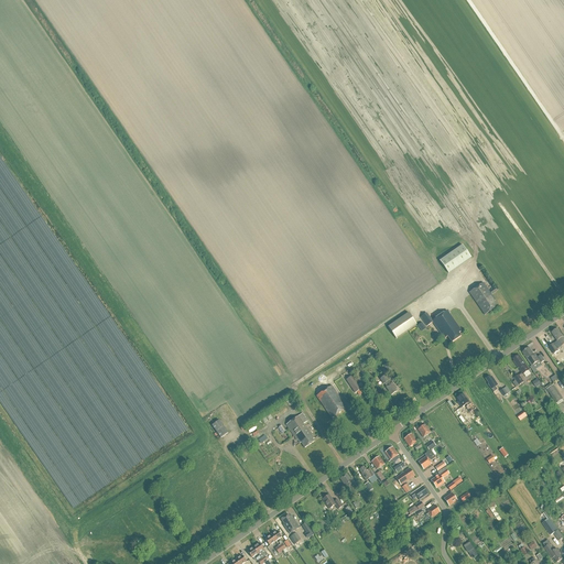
[(462,245),(437,259),(446,272),(469,258),(462,245)]
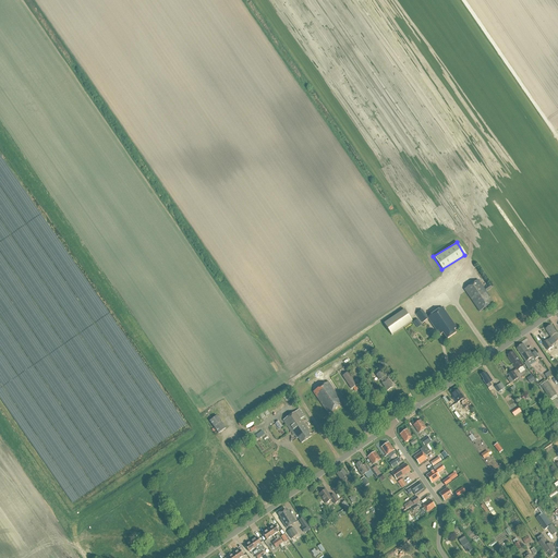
[(489,286),(484,289),(478,280),(464,290),(480,312),(493,303),(488,298),(489,298),(486,293),(487,293),(486,292),(492,288),(489,286)]
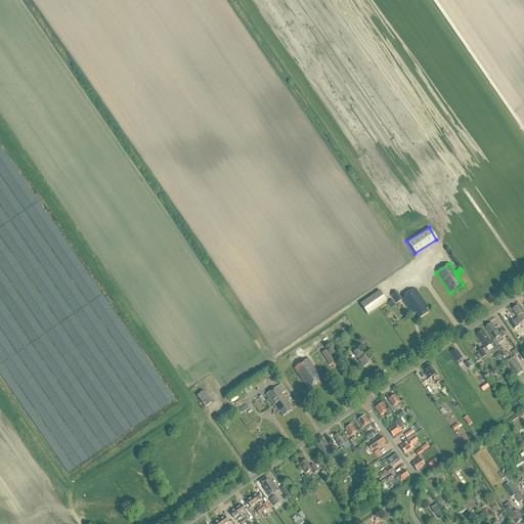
[(413,314),(416,313),(420,319),(421,318),(427,314),(428,313),(426,310),(429,308),(416,289),(401,299),(396,292),(391,296),(397,304),(402,300),(410,312),(411,311),(413,314)]
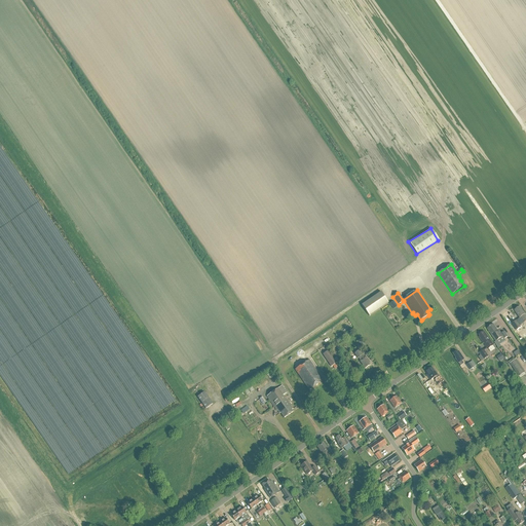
[(362,306),(370,317),(388,303),(381,293),(362,306)]
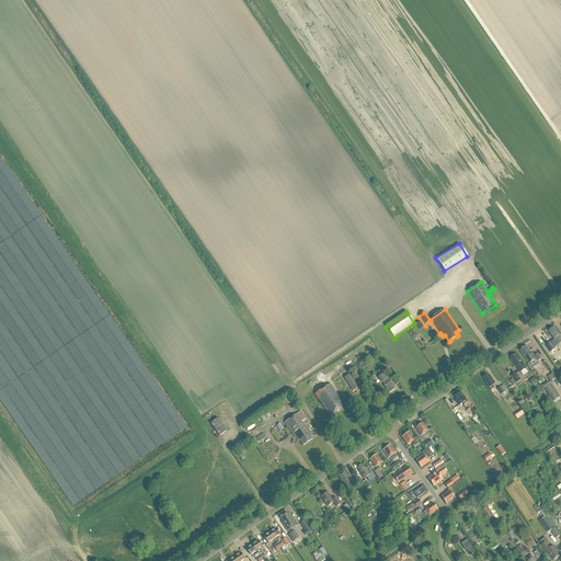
[(554,328),(549,332),(554,340),(556,339),(559,344),(560,343),(560,336),(560,335),(560,336),(554,328)]
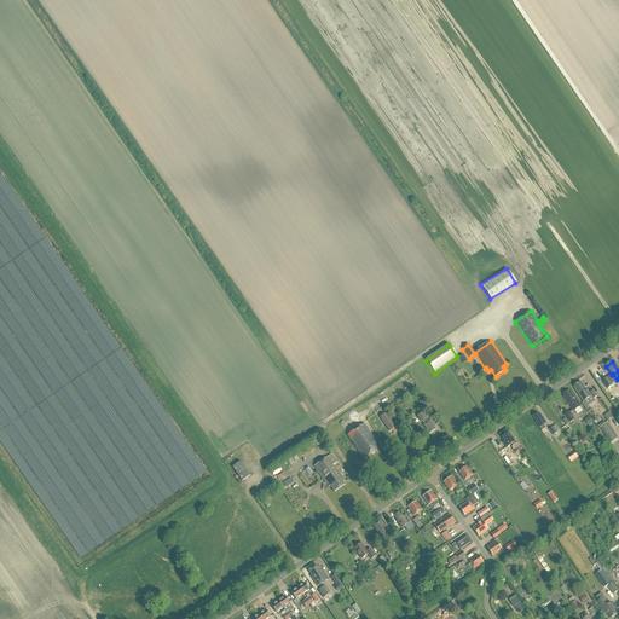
[(602,382),(608,391),(614,386),(608,377),(602,382)]
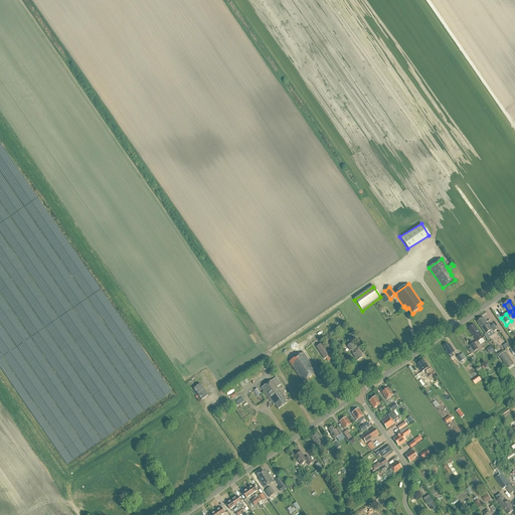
[(489,325),(488,325),(483,318),(477,322),(486,335),(492,330),(494,332),(497,330),(494,325),(491,327),(489,325)]
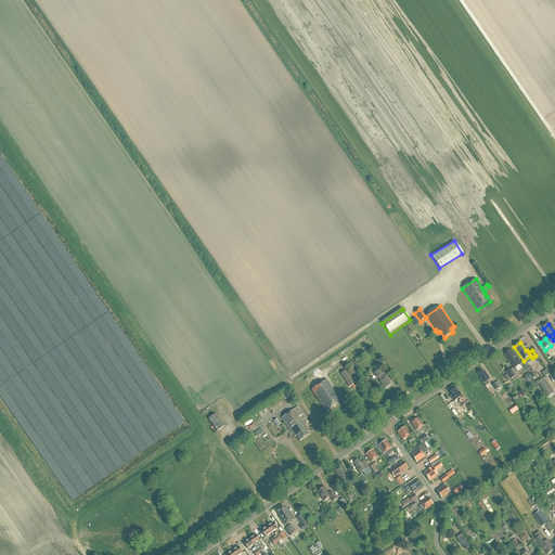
[(506,356),(505,356),(515,369),(520,364),(511,350),(505,353),(506,356)]
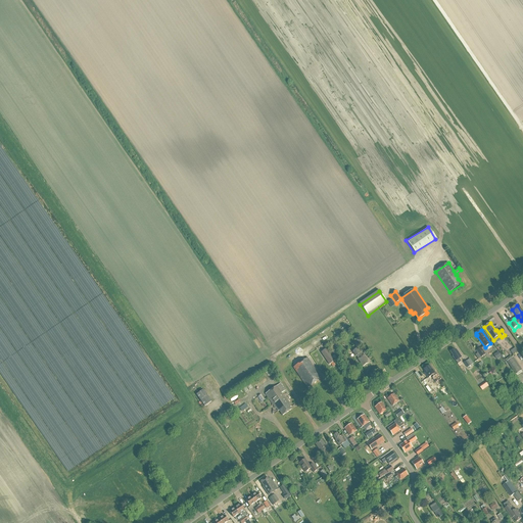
[(359,360),(363,367),(368,364),(366,360),(367,359),(365,355),(363,357),(358,348),(353,351),(357,357),(359,359),(359,360)]
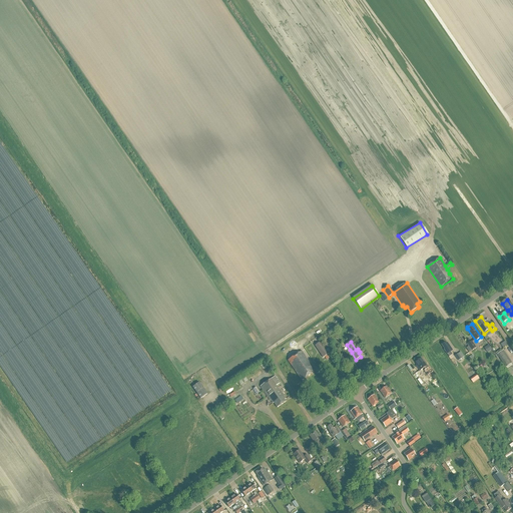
[(468,345),(472,351),(477,348),(472,342),(468,345)]
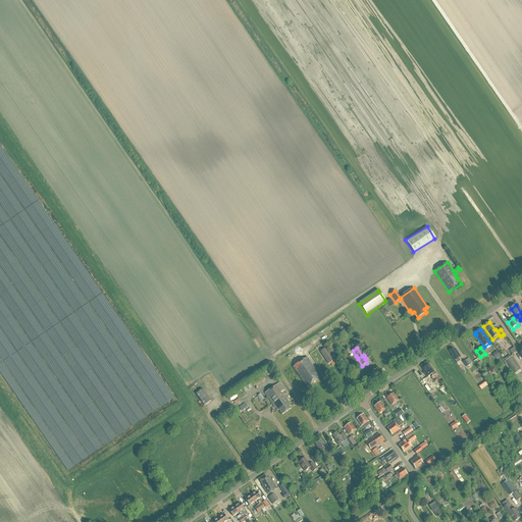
[(320,352),(329,364),(334,361),(326,349),(320,352)]
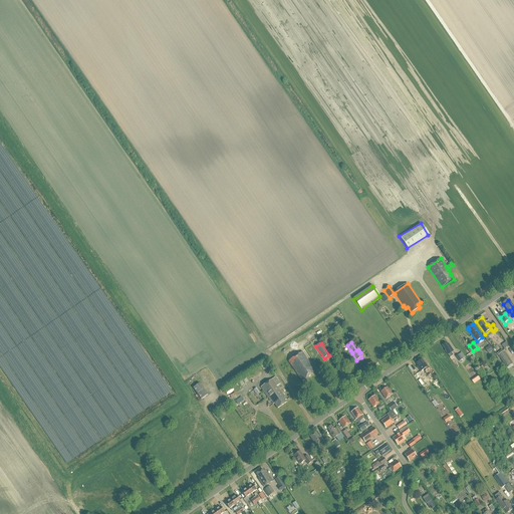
[(445,351),(448,355),(450,358),(453,355),(451,353),(454,351),(448,343),(447,344),(446,343),(443,345),(446,350),(445,351)]
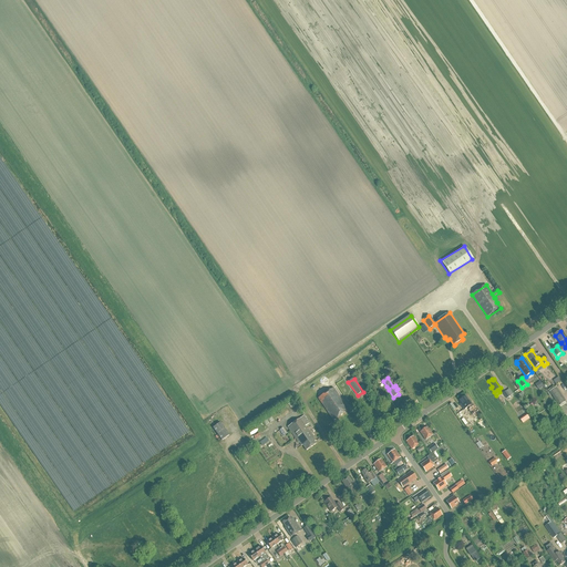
[(566,406),(565,403),(566,402),(557,388),(549,392),(559,406),(562,405),(564,410),(566,408),(566,406)]
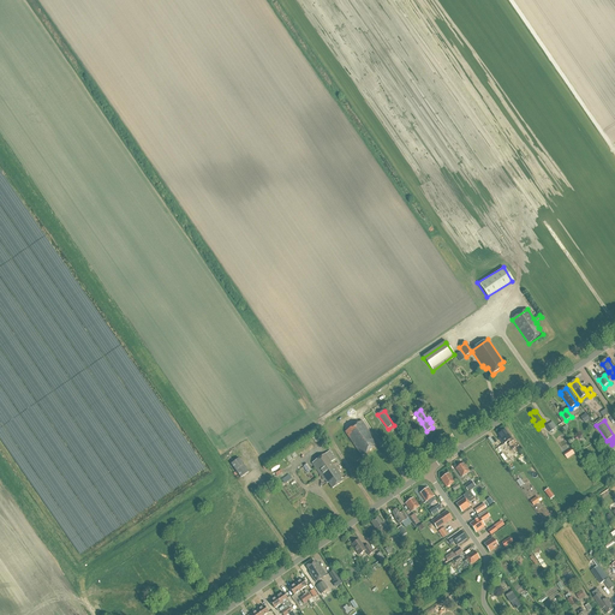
[(345,433),(362,457),(378,446),(362,422),(345,433)]
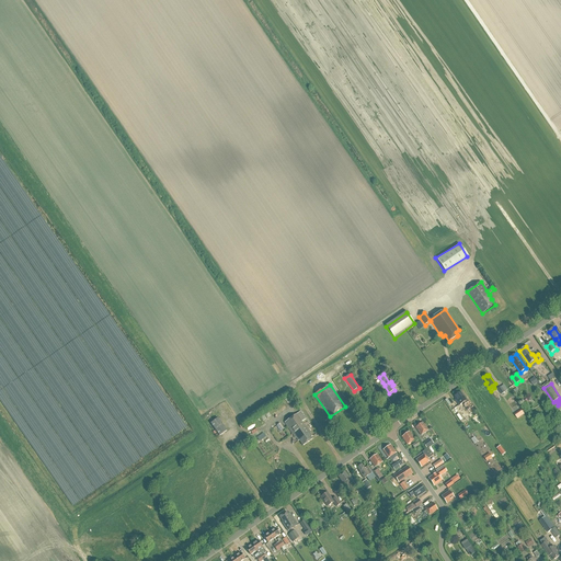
[(456,400),(455,401),(459,407),(466,401),(460,392),(454,397),(456,400)]
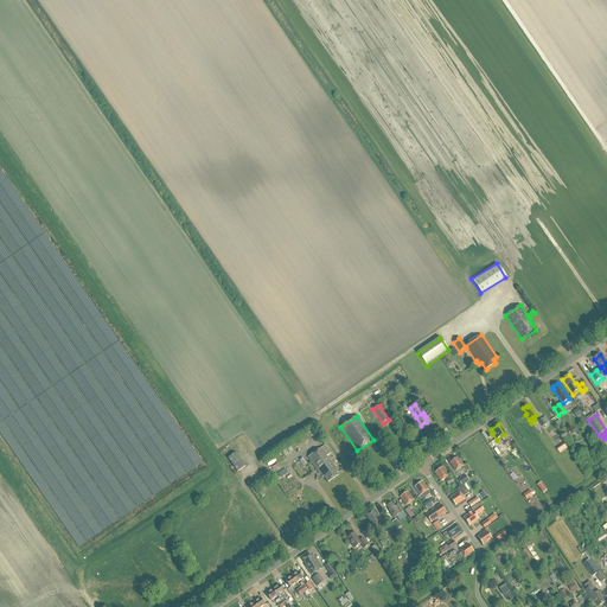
[(506,434),(499,438),(503,443),(510,440),(506,434)]
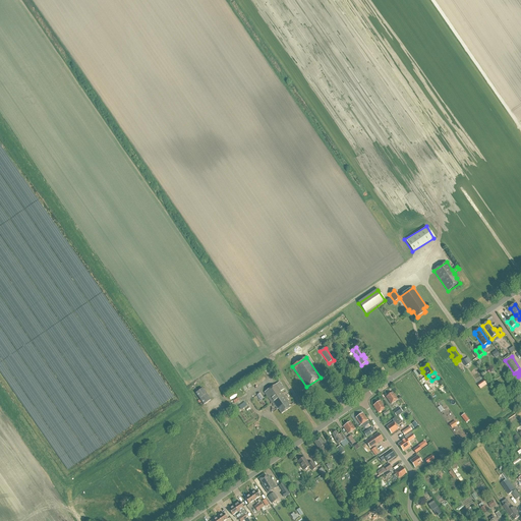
[(478,386),(481,390),(487,385),(484,381),(478,386)]
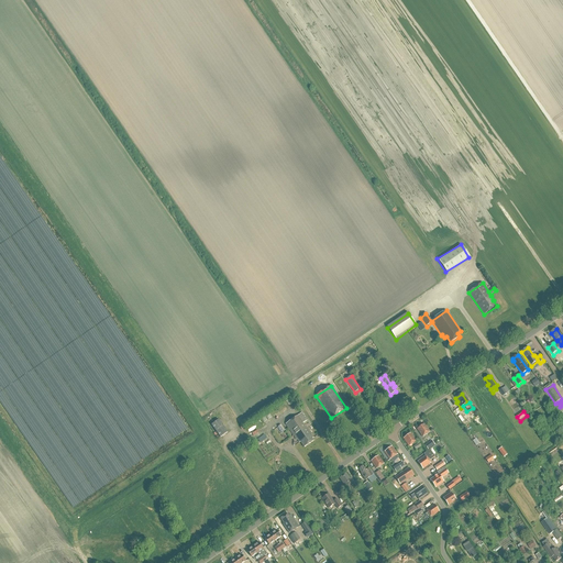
[(307,421),(301,414),(286,424),(297,440),(299,443),(300,442),(305,448),(313,441),(312,439),(313,438),(304,423),(307,421)]
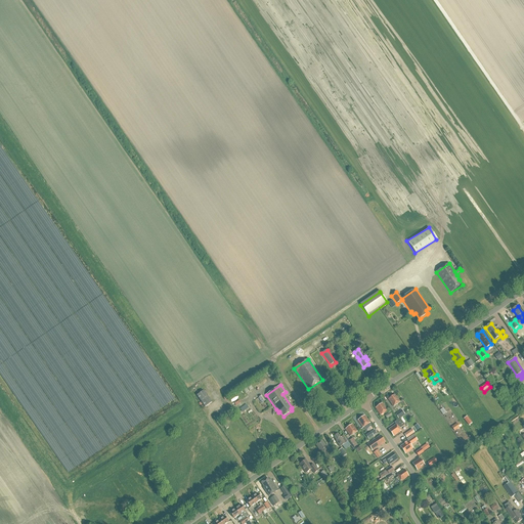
[(204,391),(197,396),(205,407),(212,403),(204,391)]
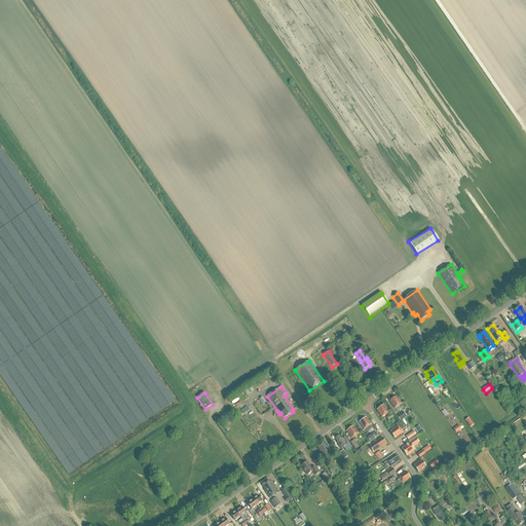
[(389,401),(395,409),(402,404),(397,397),(389,401)]
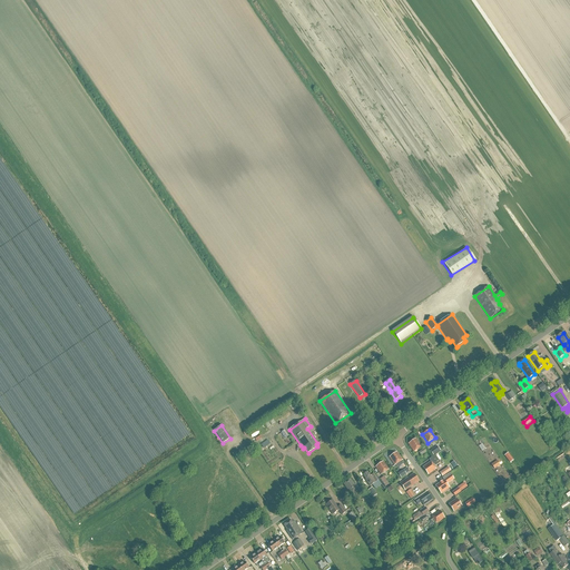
[(415,439),(409,444),(414,452),(421,448),(415,439)]
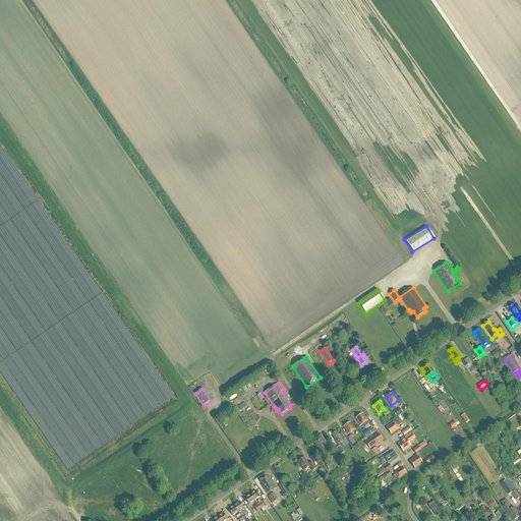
[(399,408),(393,412),(396,417),(403,412),(399,408)]
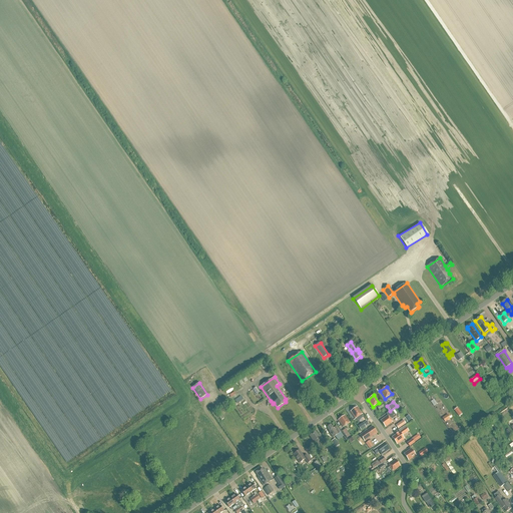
[(357,407),(351,412),(356,419),(362,415),(357,407)]
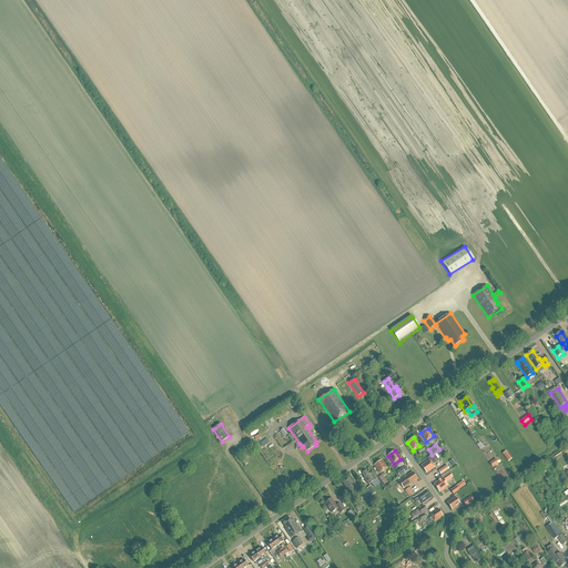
[(422,466),(426,474),(435,468),(433,466),(438,462),(434,454),(427,458),(429,460),(422,466)]
